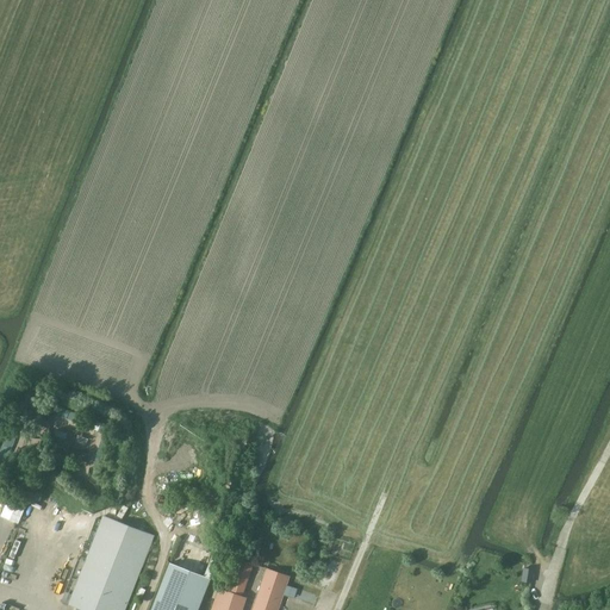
[(56,429),(55,441),(67,442),(67,430),(56,429)]
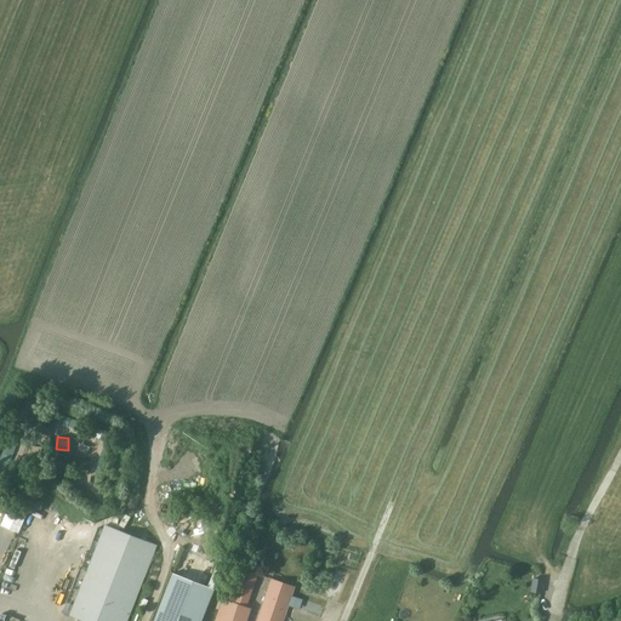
[(79,443),(77,450),(86,454),(90,448),(79,443)]
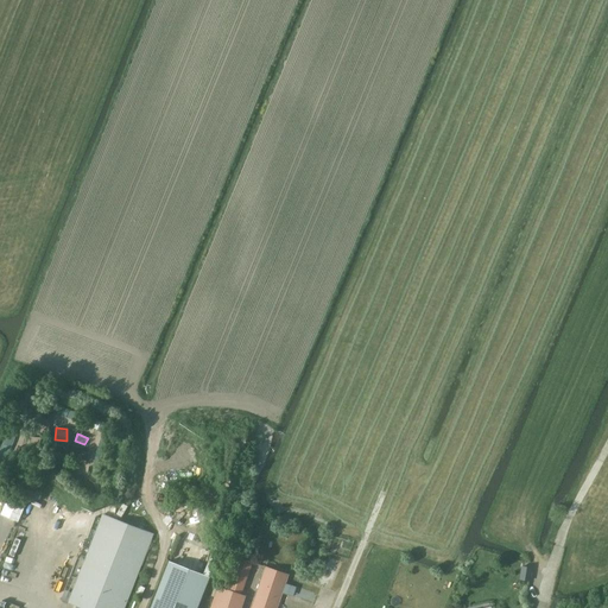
[(189,517),(194,504),(179,499),(176,512),(189,517)]
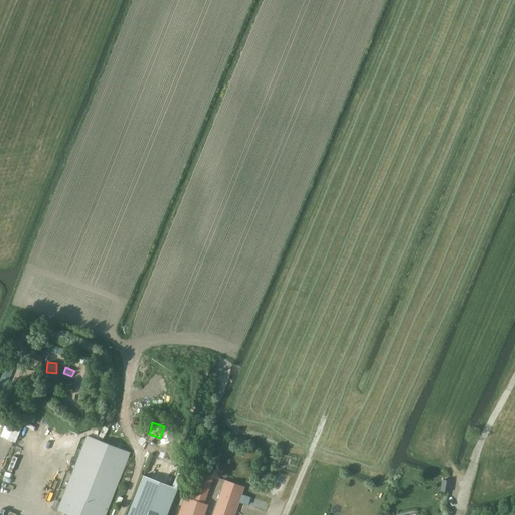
[(10,441),(17,443),(21,430),(15,426),(10,441)]
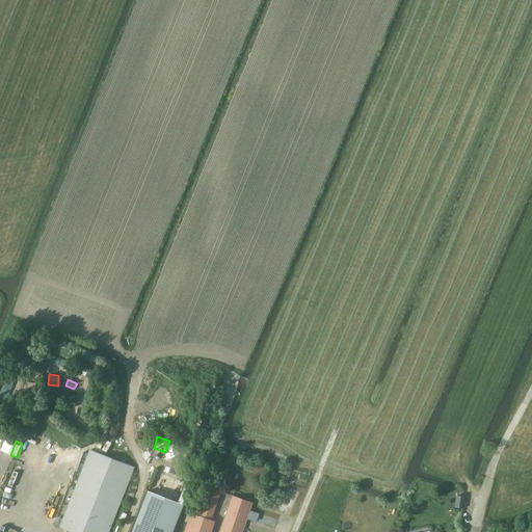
[(59,526),(74,531),(108,531),(134,467),(89,449),(59,526)]
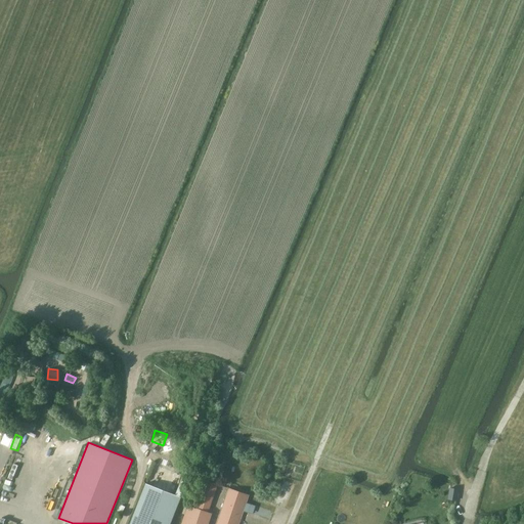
[(83,445),(71,475),(75,476),(86,446),(83,445)]
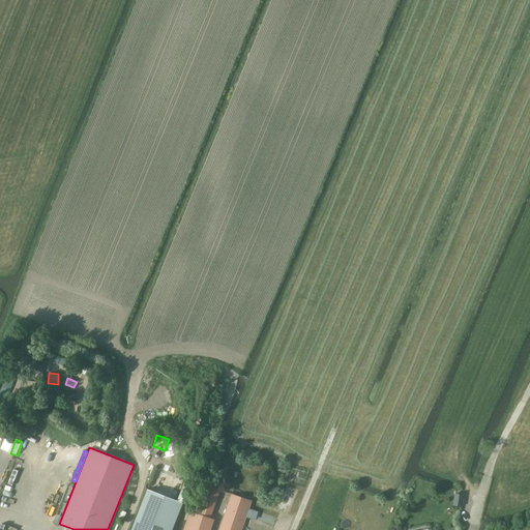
[(210,518),(222,482),(207,478),(196,512),(188,510),(182,529),(209,529),(213,519),(210,518)]
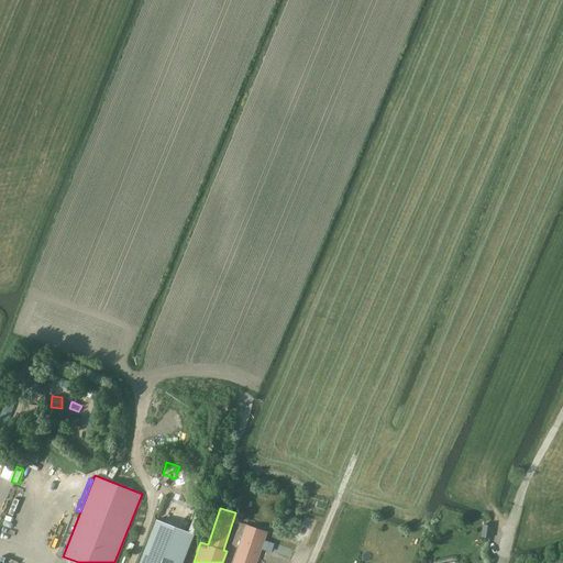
[(304,518),(294,540),(301,543),(305,536),(307,537),(310,530),(308,529),(311,521),(304,518)]
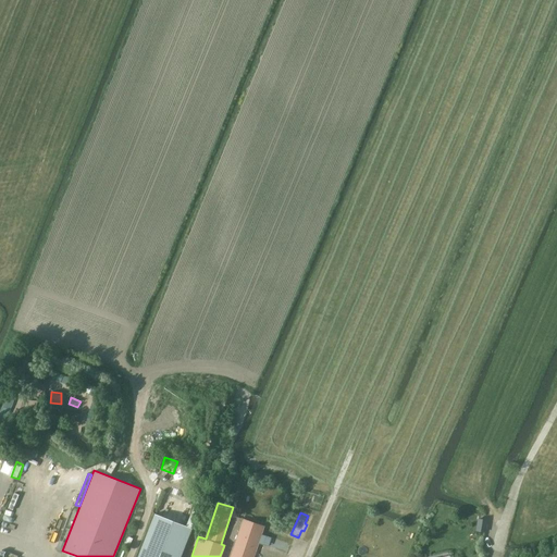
[(180,556),(192,528),(155,514),(137,556),(180,556)]
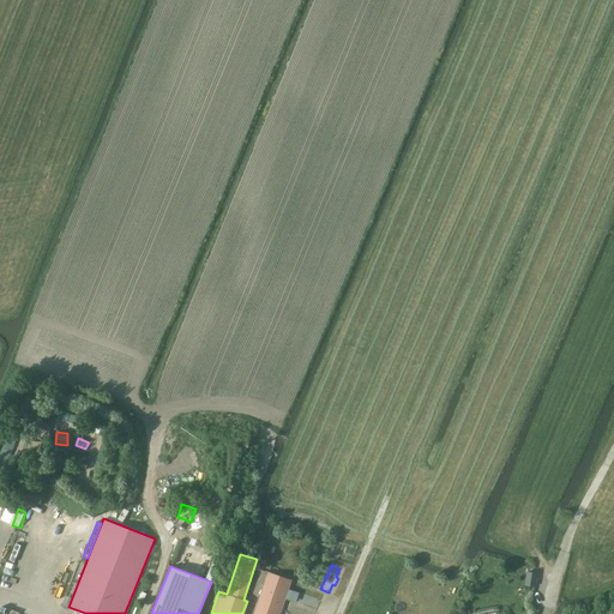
[(268,572),(262,591),(284,599),(292,579),(268,572)]
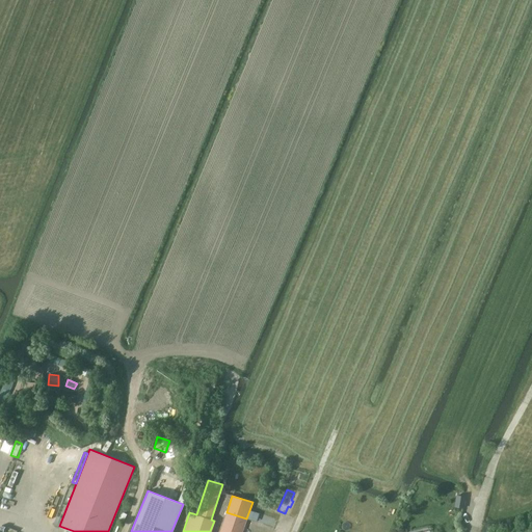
[(457,496),(455,507),(462,508),(464,497),(457,496)]
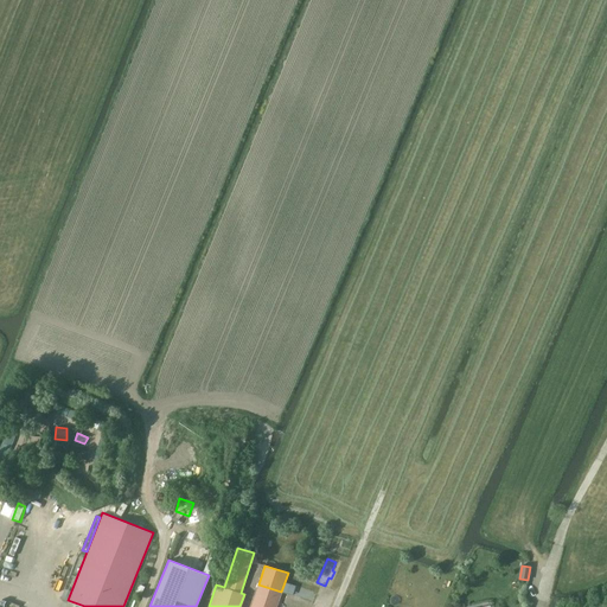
[(275,606),(281,592),(259,585),(250,606),(275,606)]
